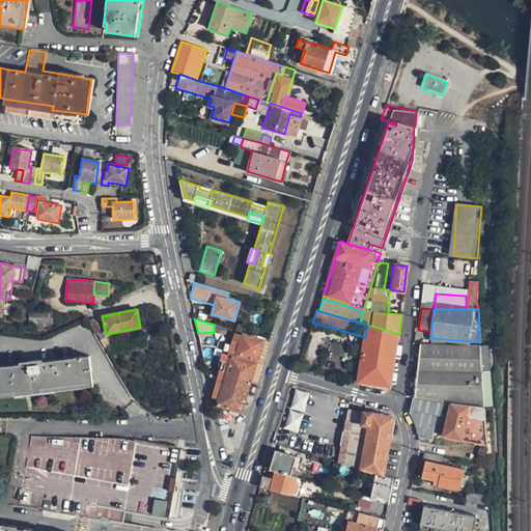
[(214,325),(214,332),(232,335),(234,330),(214,325)]
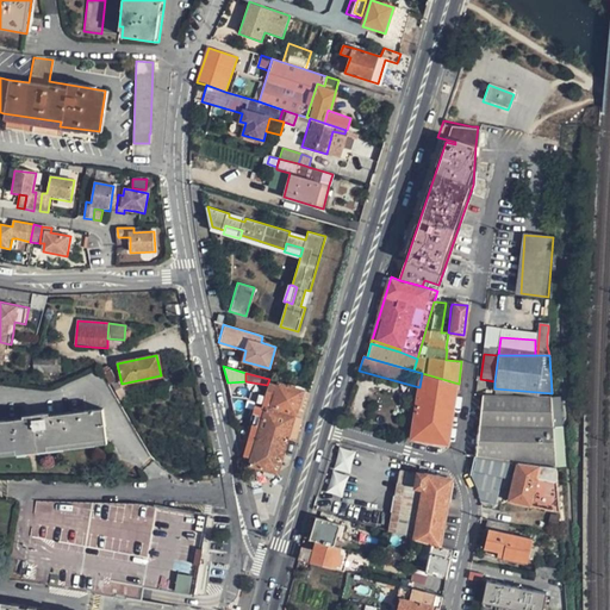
[(449,444),(459,384),(422,373),(419,387),(412,436),(449,444)]
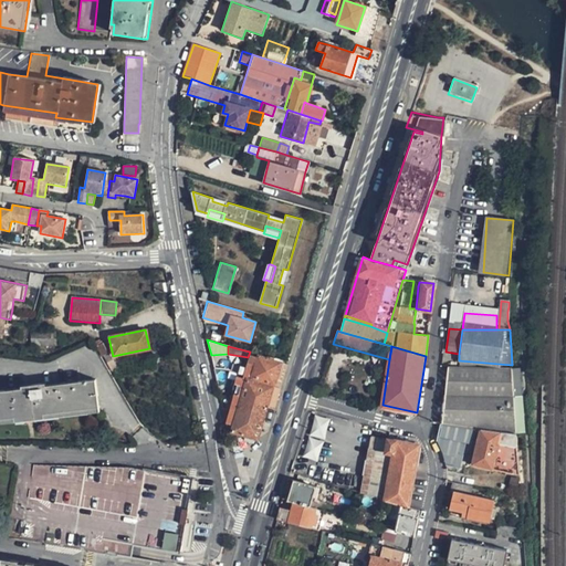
[(281,363),(258,356),(252,355),(250,363),(255,365),(255,367),(249,366),(245,377),(252,379),(253,377),(274,384),(275,383),(281,363)]
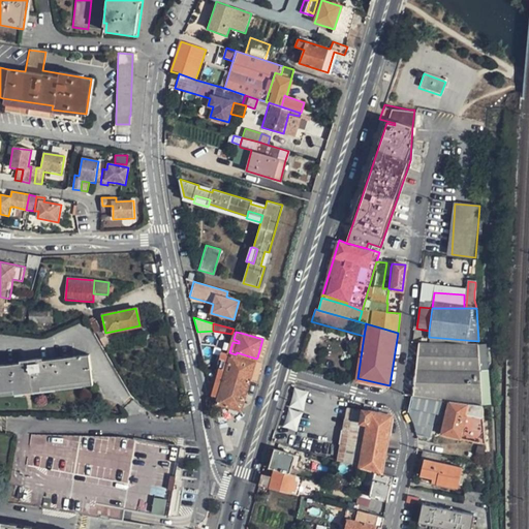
[(262,339),(257,358),(263,360),(269,341),(262,339)]
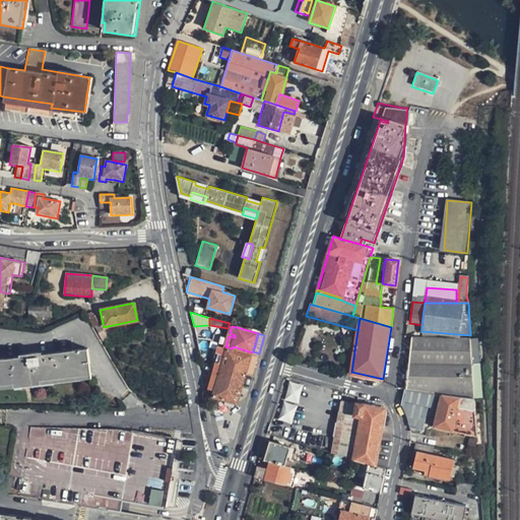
[(406,389),(473,396),(470,335),(414,335),(411,335),(406,389)]
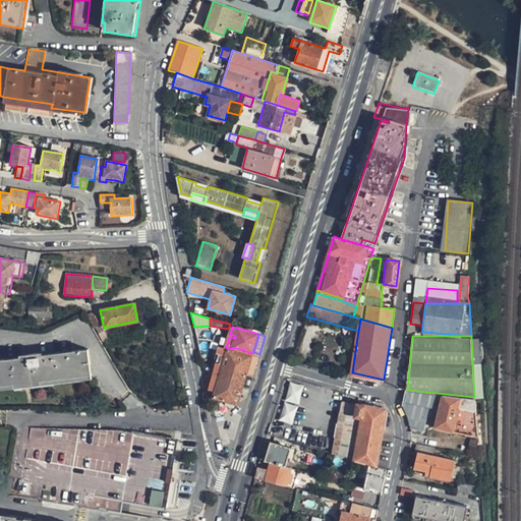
[(0,390),(10,390),(93,379),(88,348),(43,354),(43,351),(20,355),(20,357),(10,358),(5,359),(0,360),(0,359),(0,390)]
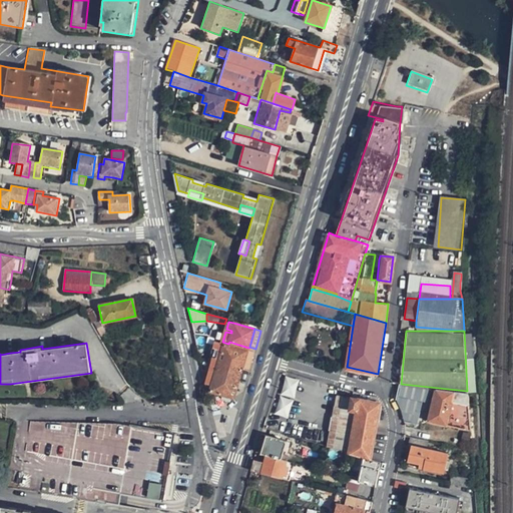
[(247,351),(223,344),(219,360),(212,358),(209,372),(201,371),(206,390),(210,391),(233,398),(242,367),(247,351)]
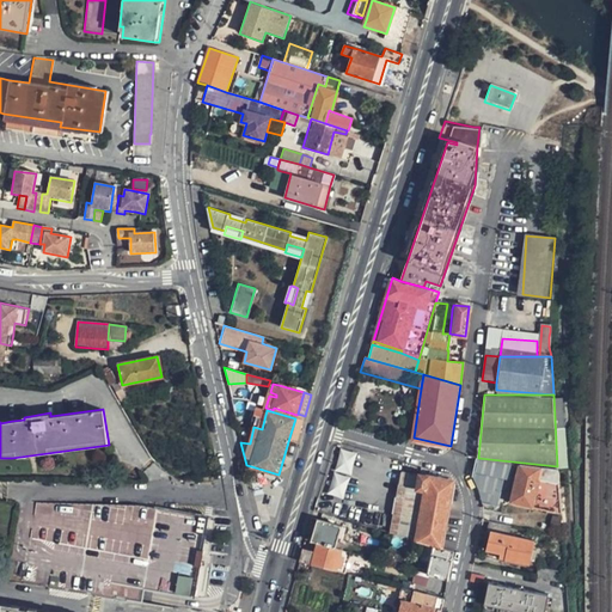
[(295,418),(289,438),(298,440),(303,421),(295,418)]
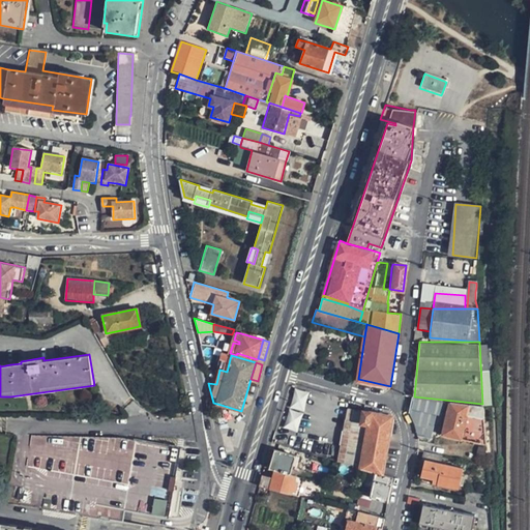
[(296,384),(288,386),(271,442),(339,462),(349,409),(351,400),(296,384)]
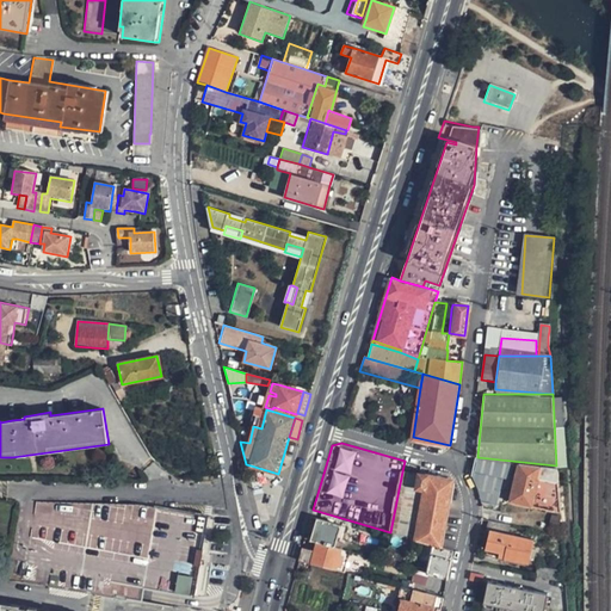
[(560,511),(556,466),(477,457),(475,457),(473,473),(503,480),(499,498),(560,511)]
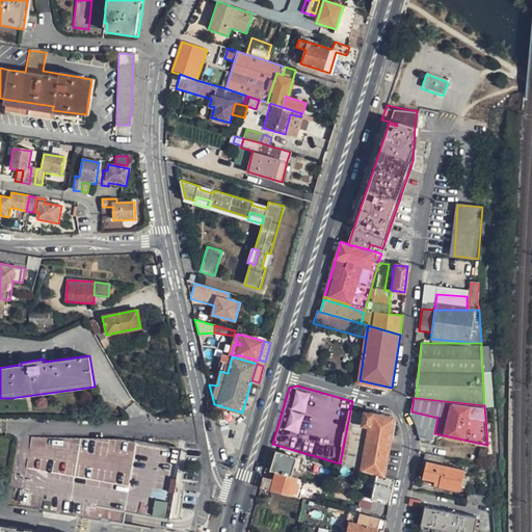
[(383,476),(393,420),(390,418),(365,413),(350,410),(340,463),(349,467),(356,469),(364,471),(376,474),(383,476)]
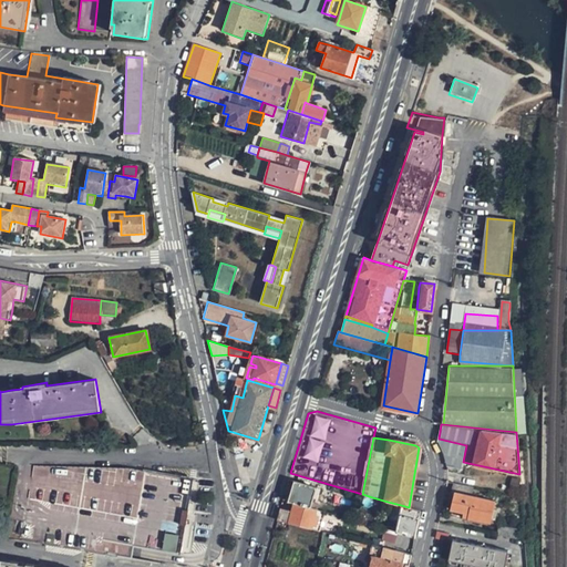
[(463,462),(466,445),(439,439),(437,445),(437,446),(439,447),(441,450),(443,452),(445,456),(447,460),(449,463),(449,465),(449,466),(462,470),(463,462)]
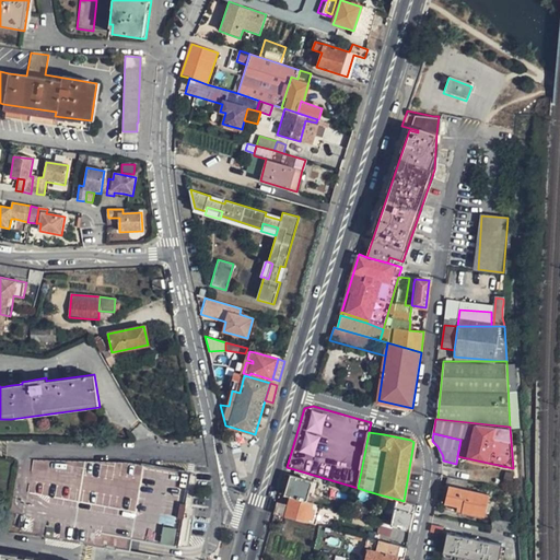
[(173,531),(183,475),(144,467),(131,465),(30,459),(13,534),(22,535),(94,548),(119,552),(123,538),(144,543),(170,547),(172,536),(173,531)]
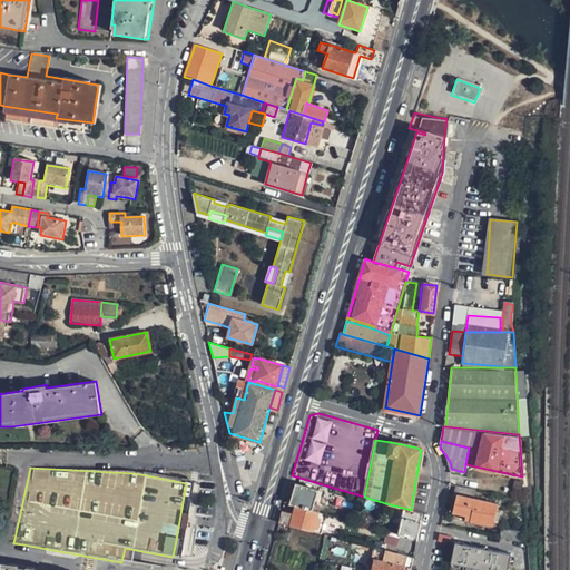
[(296,484),(291,504),(295,505),(313,511),(320,490),(296,484)]
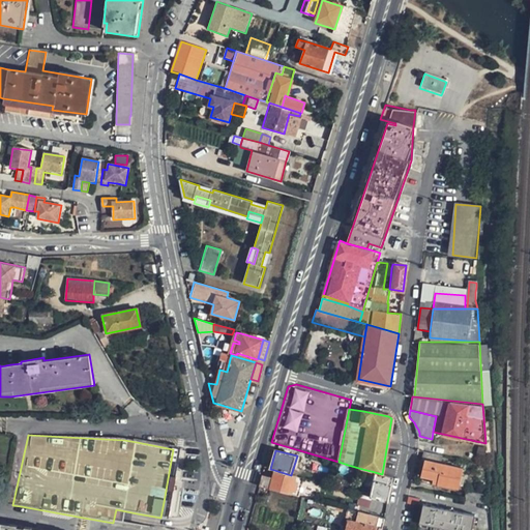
[(459,489),(464,467),(441,462),(443,454),(424,451),(422,459),(424,460),(421,476),(420,480),(434,482),(459,489)]
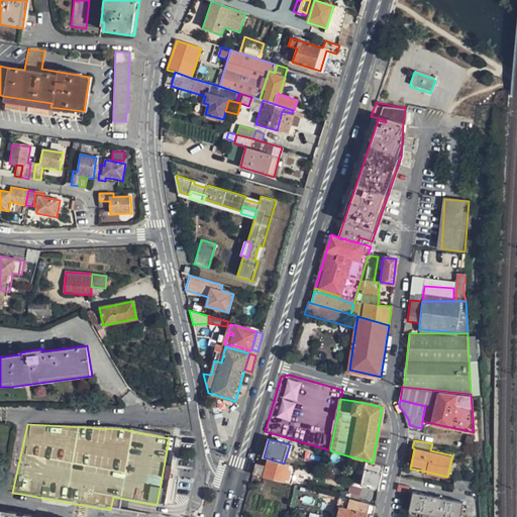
[(291,484),(296,467),(284,463),(268,458),(266,466),(255,463),(252,475),(291,484)]
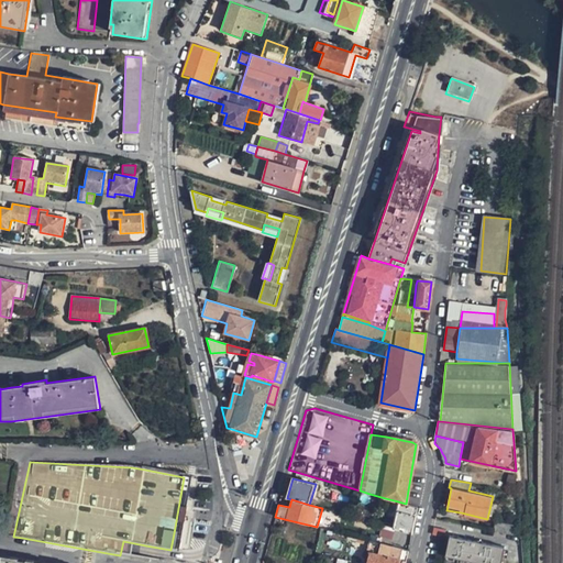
[(412,532),(418,507),(406,504),(398,501),(393,528),(412,532)]
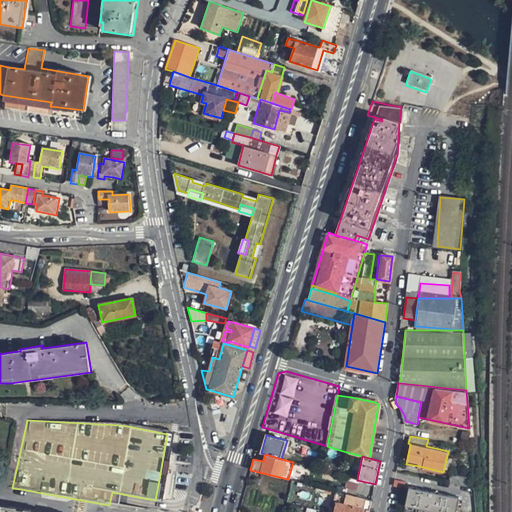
[(452,474),(450,484),(474,489),(473,479),(452,474)]
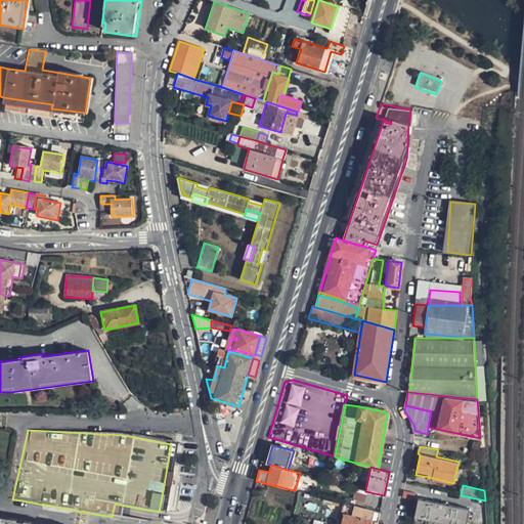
[(382,503),(384,495),(365,491),(356,489),(355,495),(382,503)]
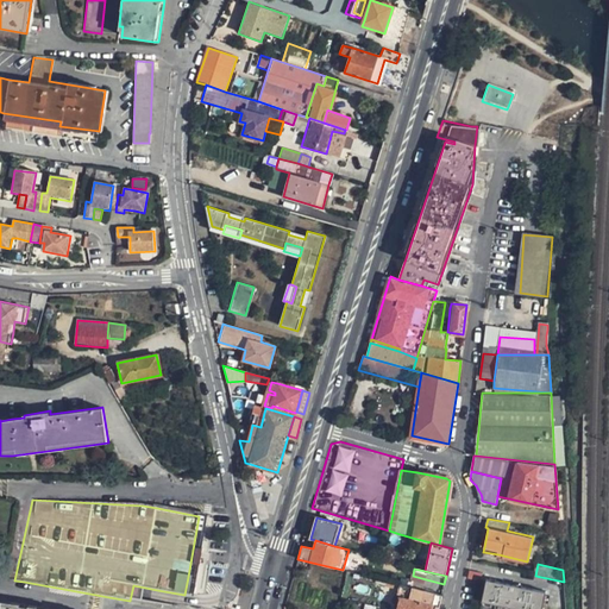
[(509,608),(541,608),(546,594),(488,581),(483,602),(509,608)]
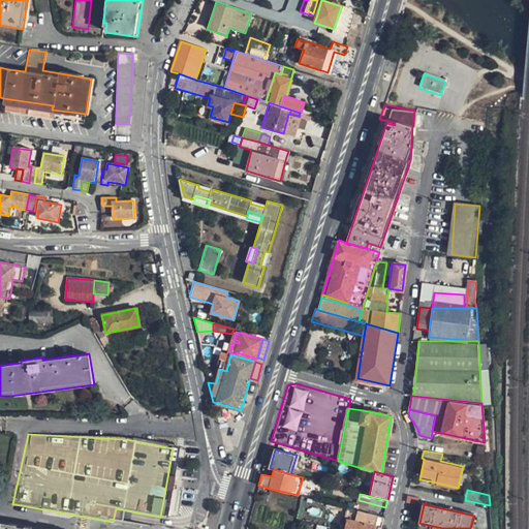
[(338,526),(344,527),(343,528),(374,528),(375,525),(381,526),(383,517),(358,509),(351,508),(348,507),(343,506),(338,526)]
